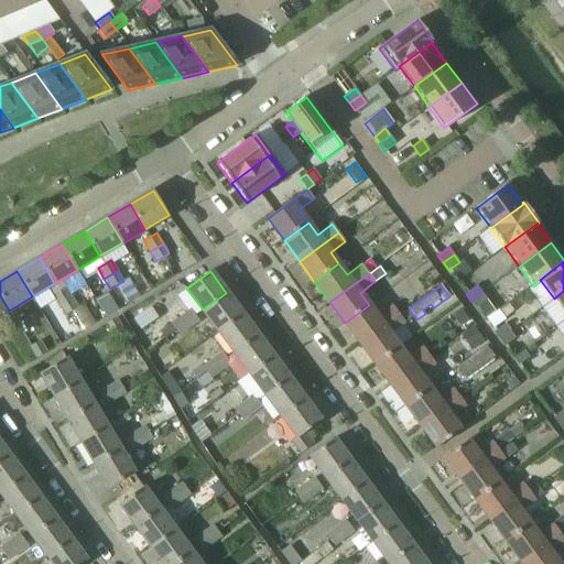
[(58,305),(72,297),(66,288),(53,295),(58,305)]
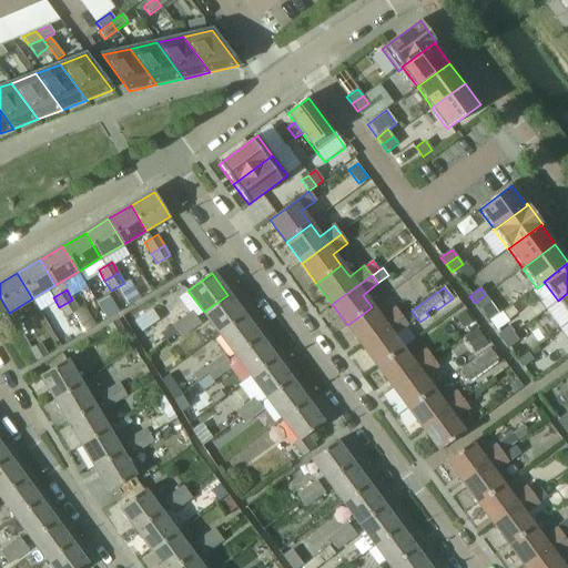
[(567,293),(558,301),(567,314),(567,293)]
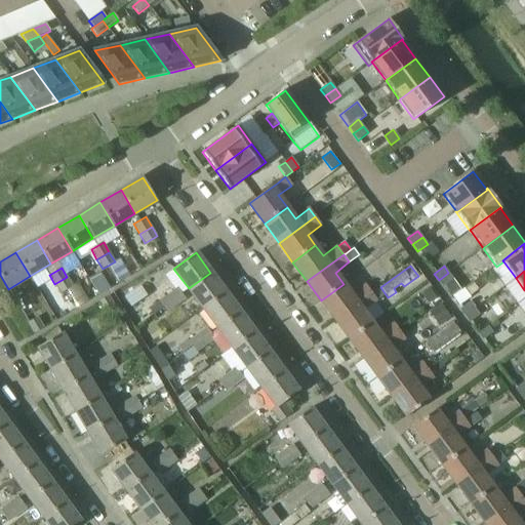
[(203,309),(225,292),(210,273),(189,288),(203,309)]
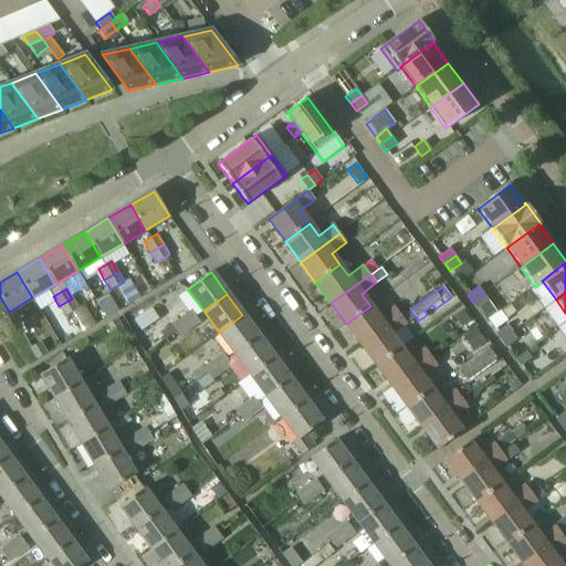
[(489,301),(483,294),(473,302),(478,310),(480,308),(489,301)]
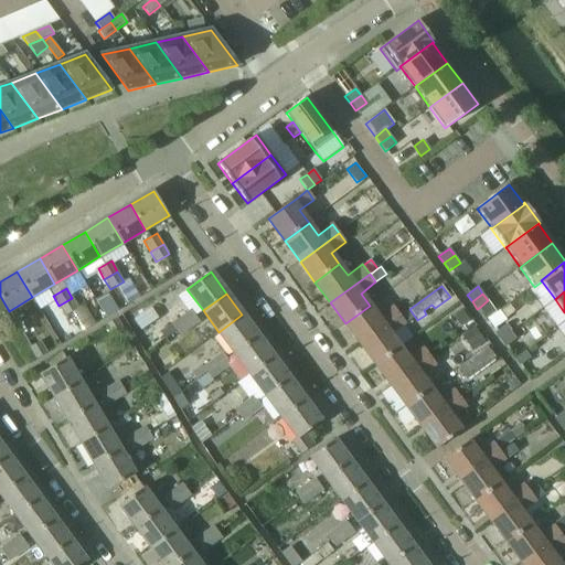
[(77,307),(72,298),(59,306),(64,315),(77,307)]
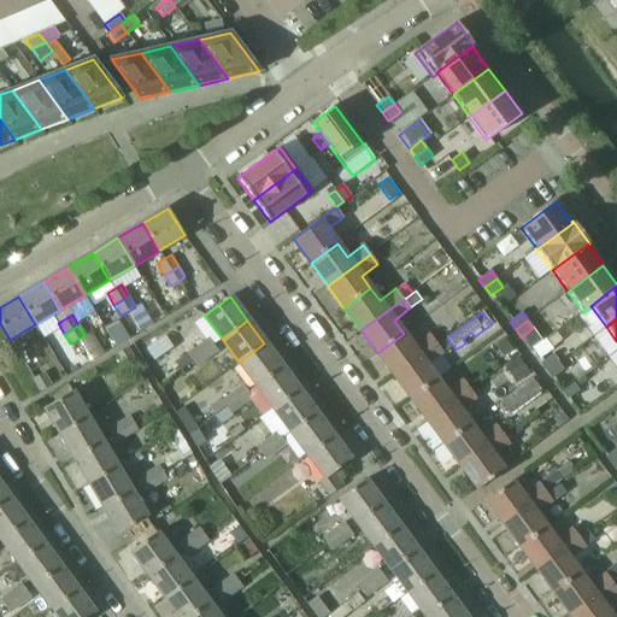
[(533,348),(542,341),(533,328),(523,336),(533,348)]
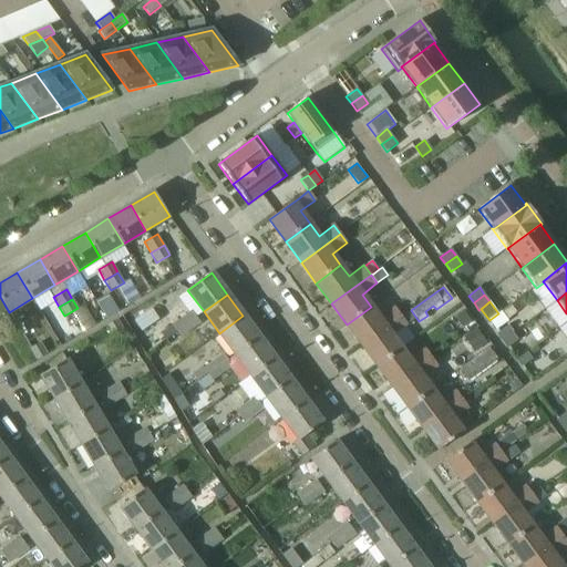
[(347,325),(362,346),(401,317),(393,306),(379,317),(371,307),(347,325)]
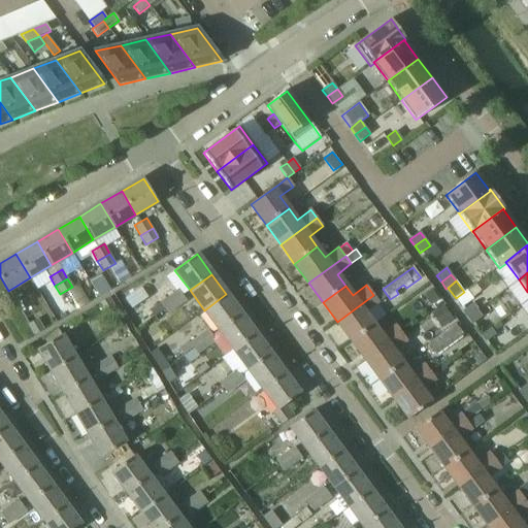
[(178,290),(169,296),(177,307),(187,301),(178,290)]
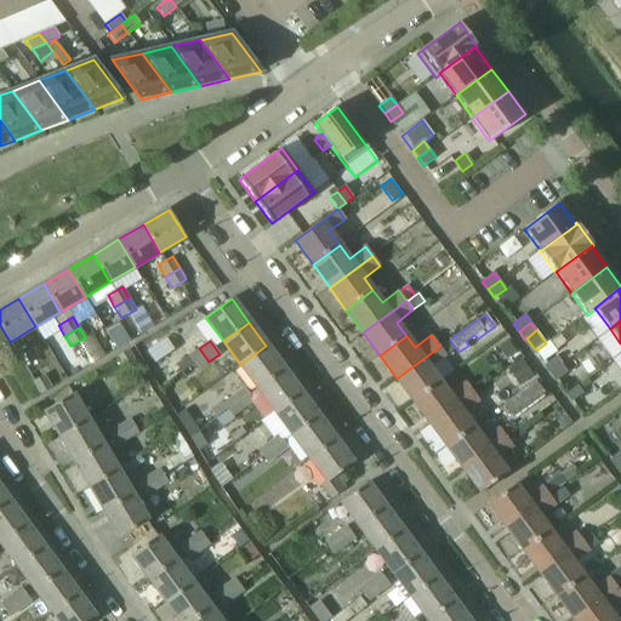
[(507,343),(499,349),(506,360),(514,354),(507,343)]
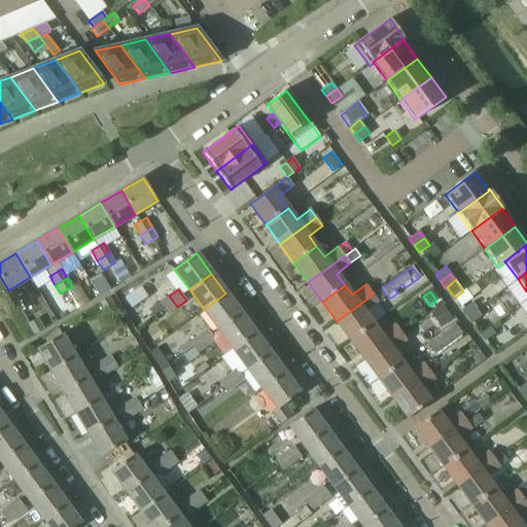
[(218,329),(241,313),(225,293),(204,310),(218,329)]
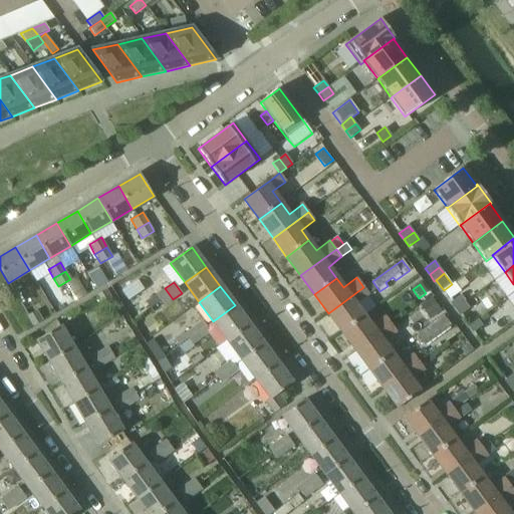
[(363,287),(328,313),(341,331),(363,315),(355,304),(369,294),(363,287)]
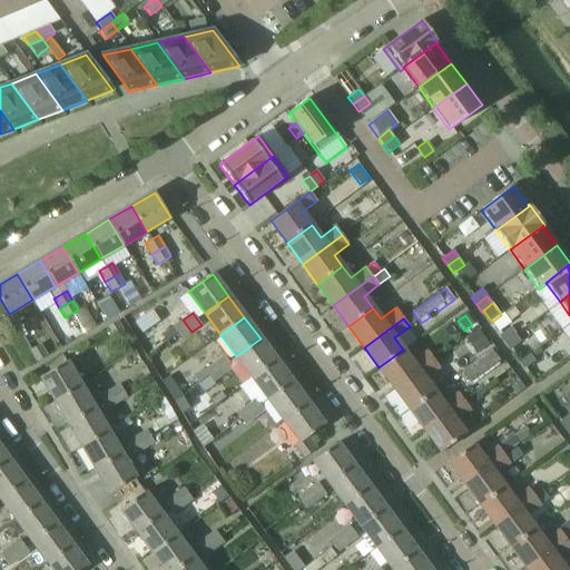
[(192,332),(183,320),(173,326),(174,327),(177,333),(182,340),(192,332)]
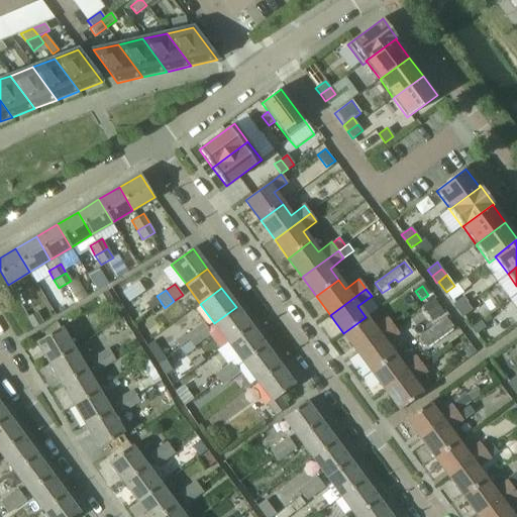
[(113,301),(106,291),(96,298),(102,308),(113,301)]
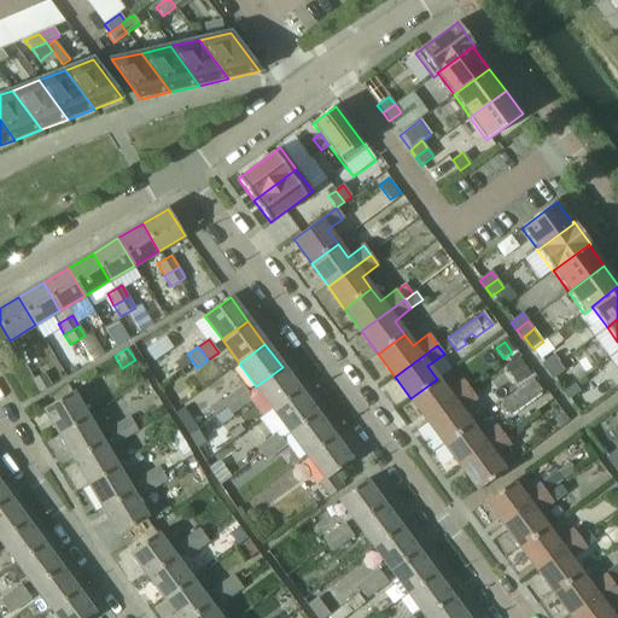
[(188,355),(176,363),(180,368),(192,361),(188,355)]
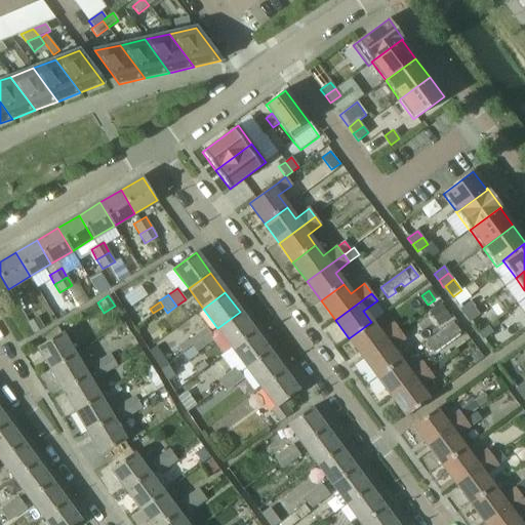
[(475,309),(470,301),(459,310),(465,316),(475,309)]
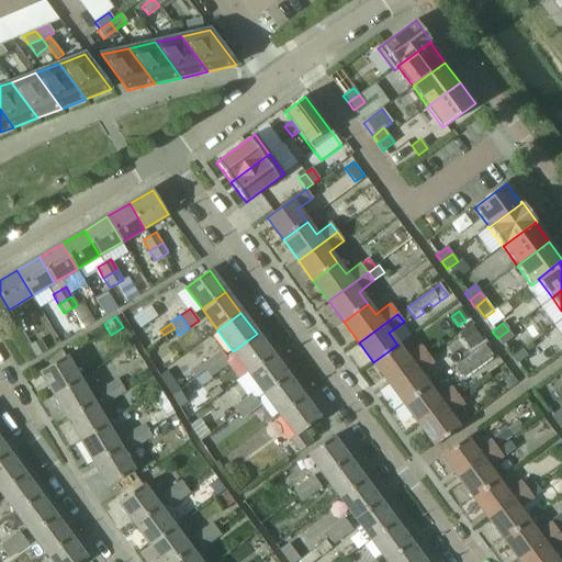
[(472,349),(482,341),(472,328),(462,335),(472,349)]
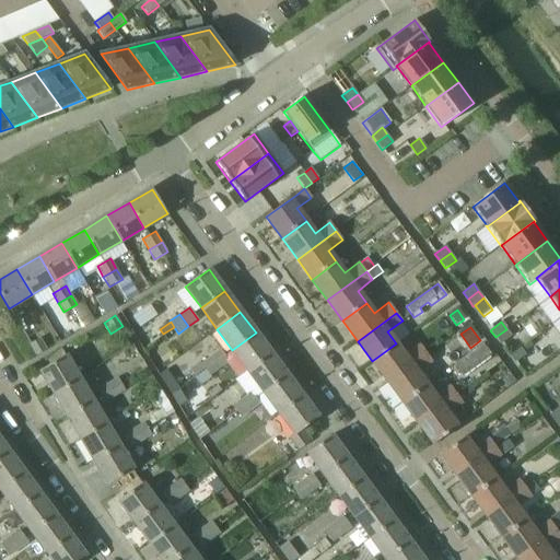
[(512,336),(506,329),(496,337),(501,345),(512,336)]
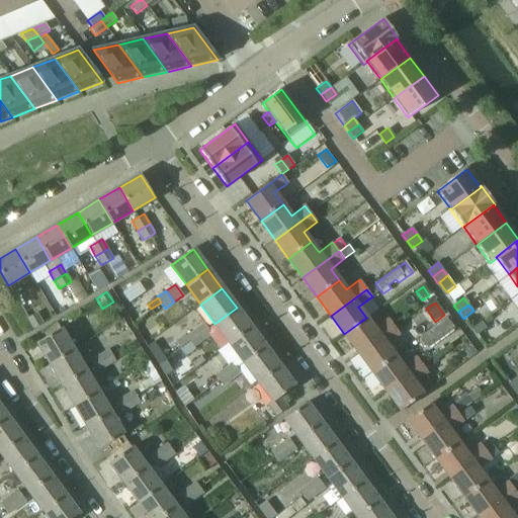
[(214,324),(207,329),(211,335),(210,335),(221,349),(229,343),(251,327),(237,308),(214,324)]
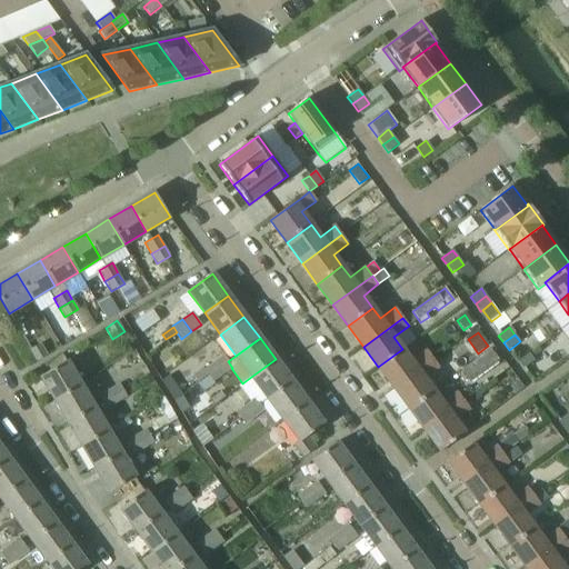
[(47,355),(40,343),(29,350),(36,361),(47,355)]
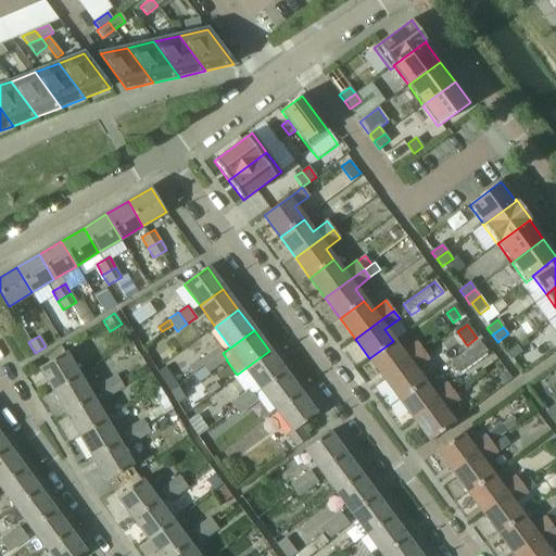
[(369,358),(384,379),(422,351),(416,342),(402,352),(393,341),(369,358)]
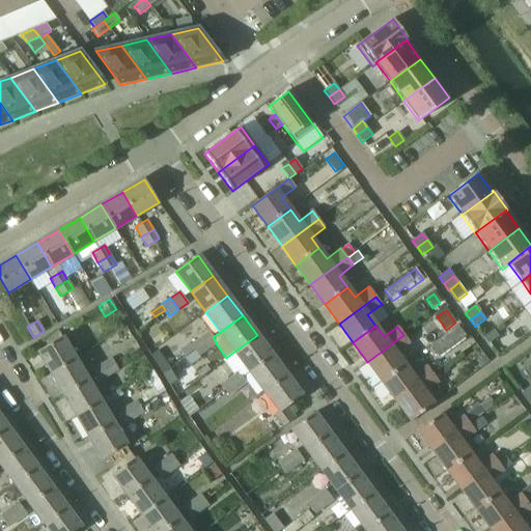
[(458,326),(430,345),(438,356),(466,336),(458,326)]
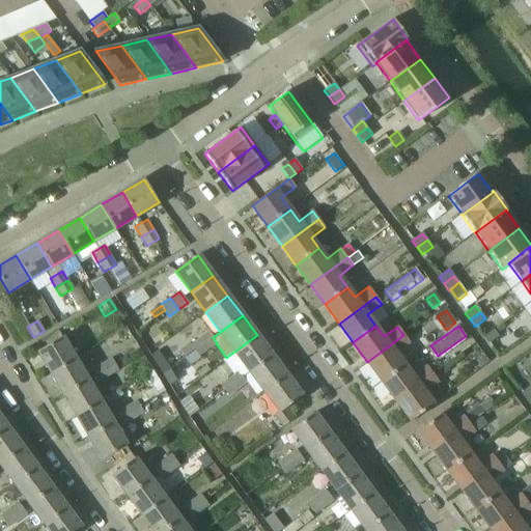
[(499,337),(494,330),(483,337),(488,344),(499,337)]
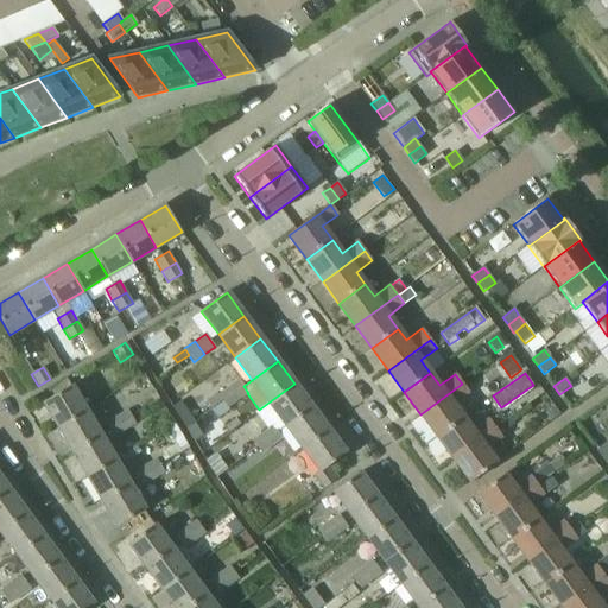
[(239,380),(228,387),(238,400),(248,393),(239,380)]
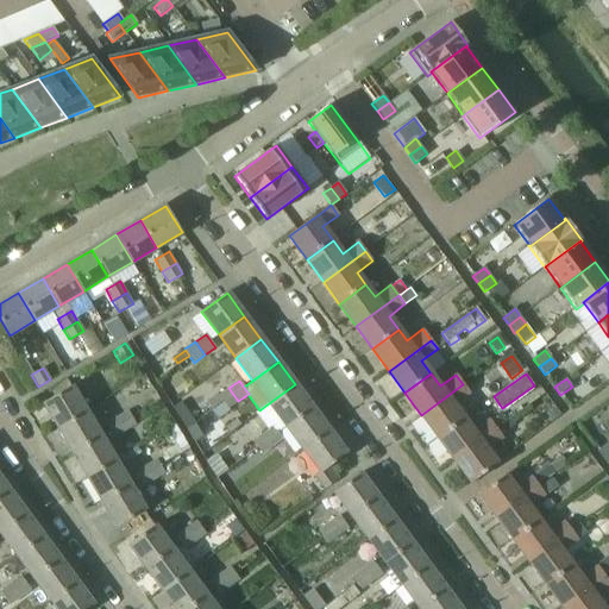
[(259,410),(256,414),(268,429),(274,426),(278,433),(287,427),(312,408),(295,384),(269,403),(259,410)]
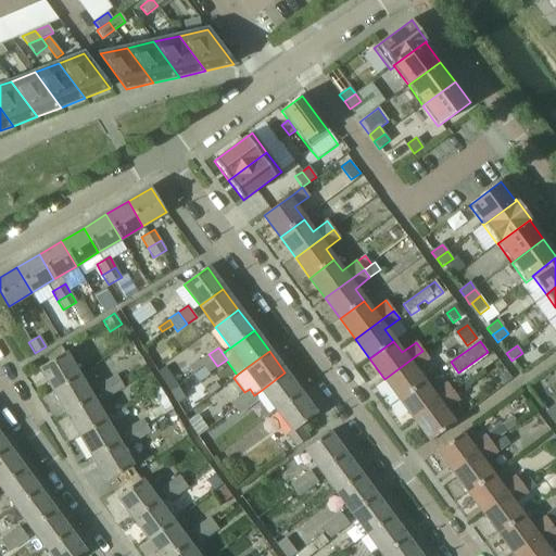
[(422,351),(384,379),(400,400),(424,382),(415,370),(429,359),(422,351)]
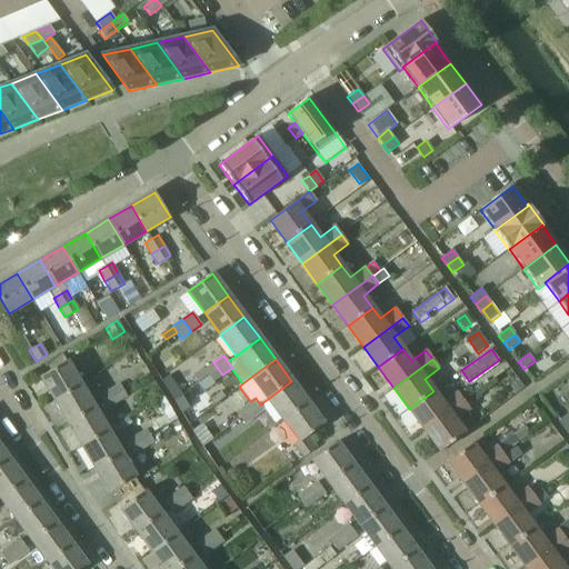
[(41,377),(55,400),(80,385),(67,361),(41,377)]
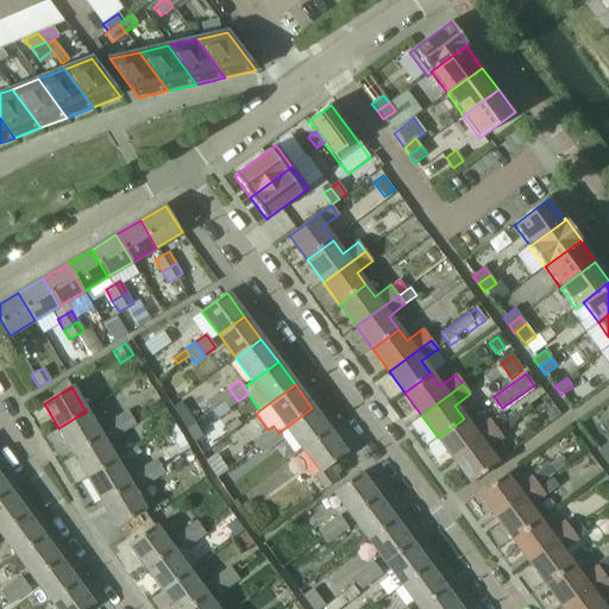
[(238,401),(228,388),(219,395),(223,401),(228,408),(238,401)]
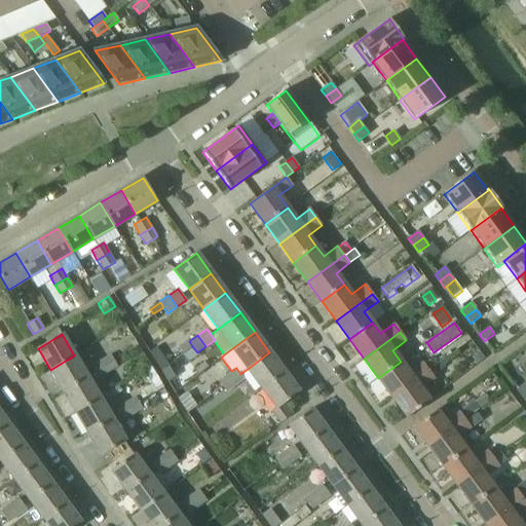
[(188,340),(178,347),(183,353),(192,346),(189,341),(188,340)]
